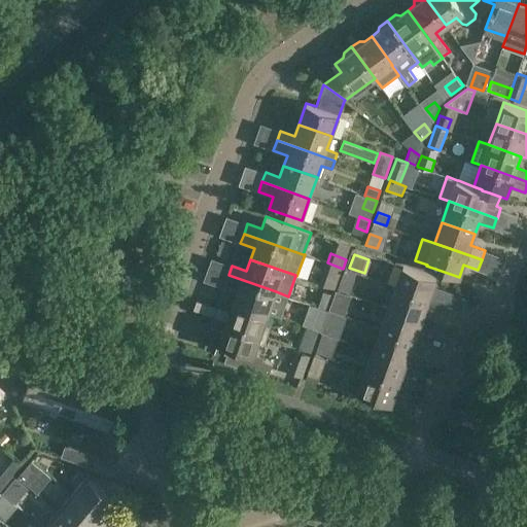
[(403,266),(396,287),(444,304),(447,294),(432,289),(436,277),(403,266)]
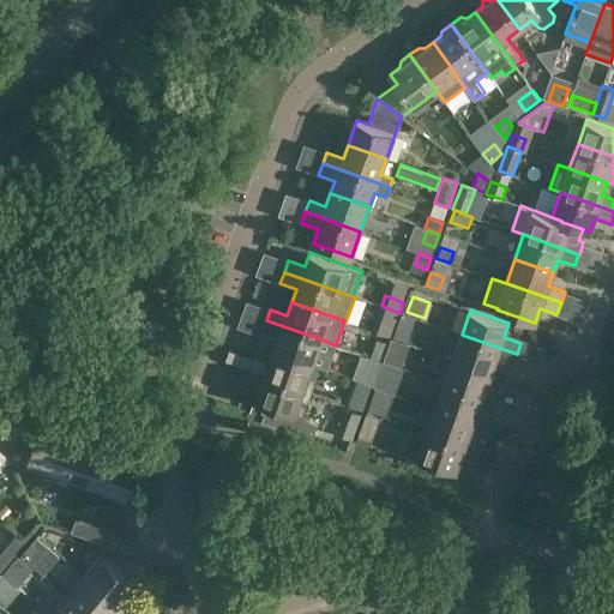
[(321,339),(266,320),(263,332),(280,338),(275,351),(313,365),(321,339)]
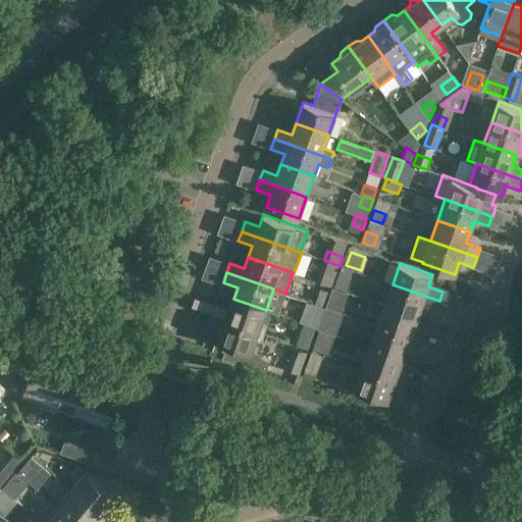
[(320,272),(316,281),(332,286),(335,277),(320,272)]
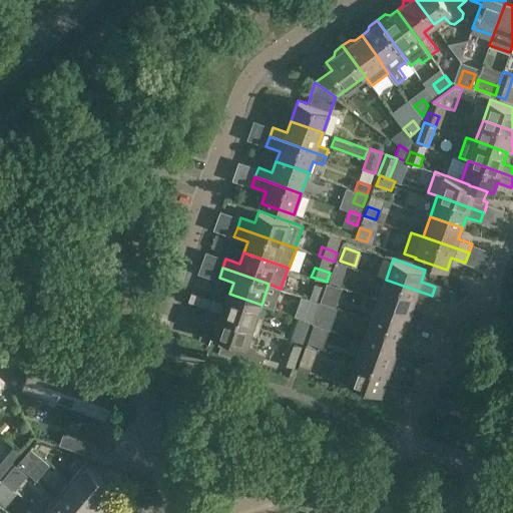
[(332,274),(329,282),(341,286),(344,278),(332,274)]
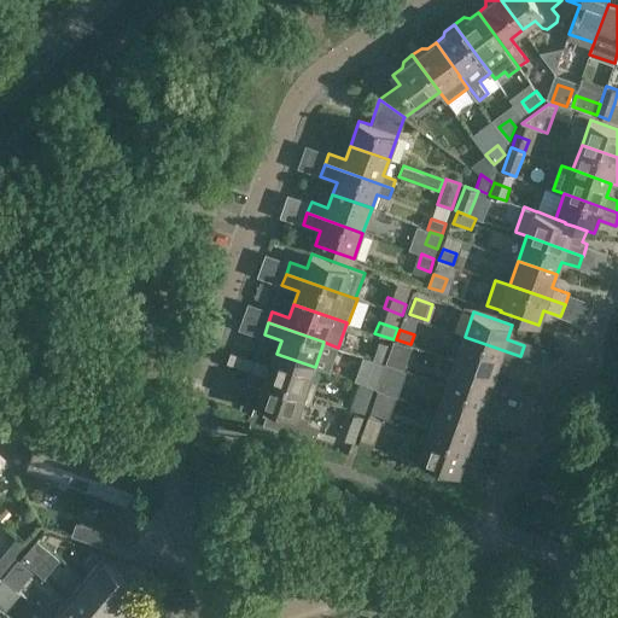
[(465,337),(455,361),(494,375),(499,362),(516,368),(520,356),(465,337)]
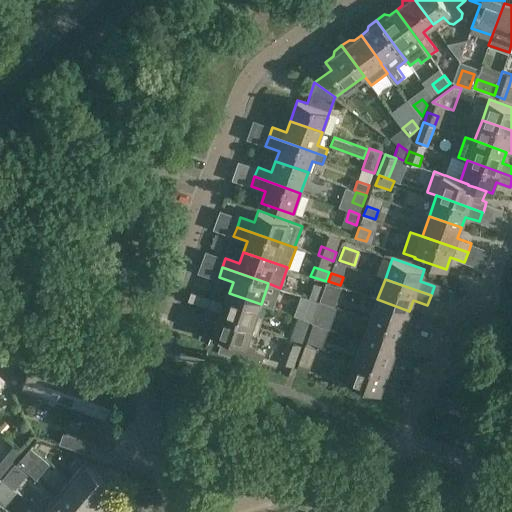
[(315,283),(310,297),(319,300),(324,286),(315,283)]
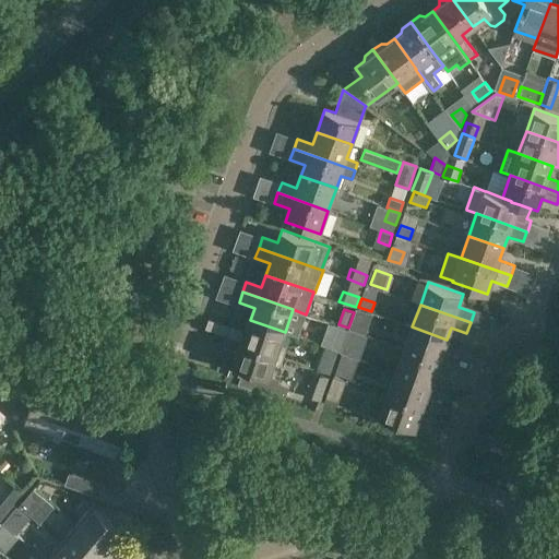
[(354,316),(349,329),(363,332),(365,324),(363,323),(363,321),(363,319),(354,316)]
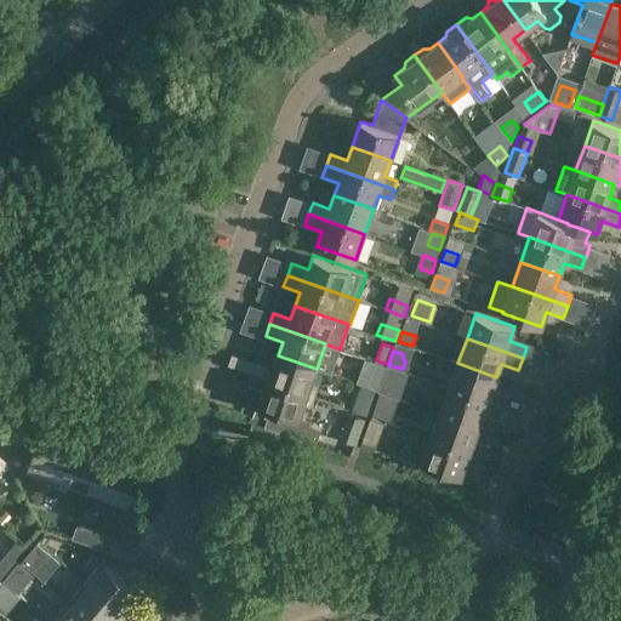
[(273,368),(256,362),(251,374),(315,396),(319,385),(312,382),(317,369),(278,355),(273,368)]
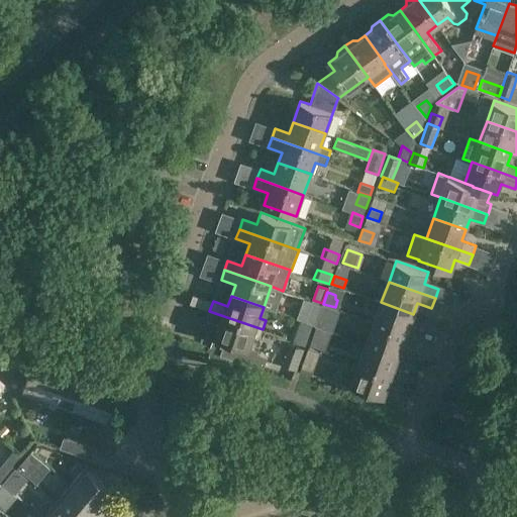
[(306,299),(301,314),(316,320),(322,305),(306,299)]
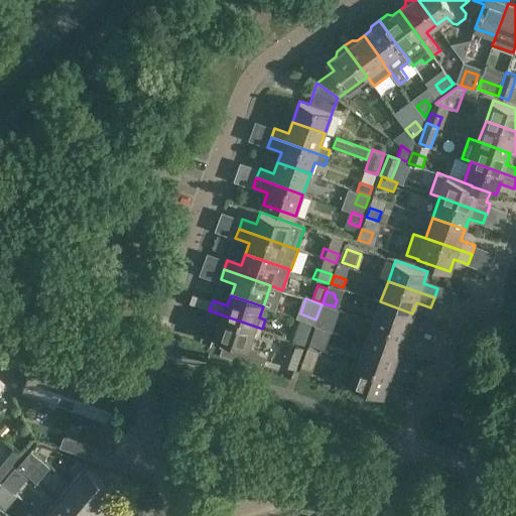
[(412,313),(380,301),(373,323),(419,339),(422,330),(408,325),(412,313)]
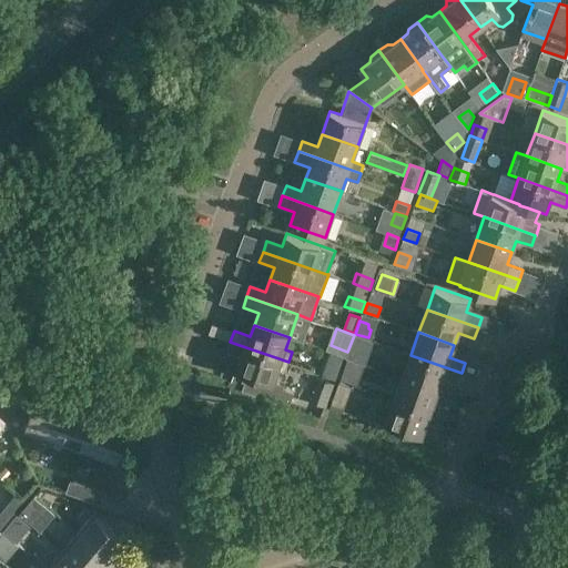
[(355,334),(352,343),(372,350),(374,342),(372,341),(355,334)]
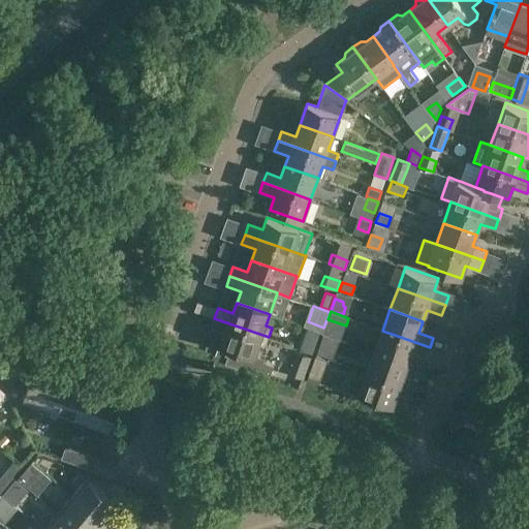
[(214,318),(211,328),(225,333),(221,345),(231,348),(226,363),(269,378),(274,366),(274,365),(263,362),(265,360),(265,359),(255,354),(258,344),(265,346),(269,337),(214,318)]
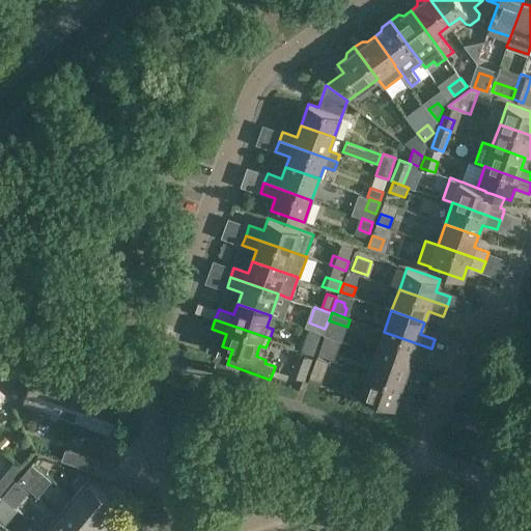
[(308,328),(301,351),(306,353),(314,355),(315,355),(322,333),(308,328)]
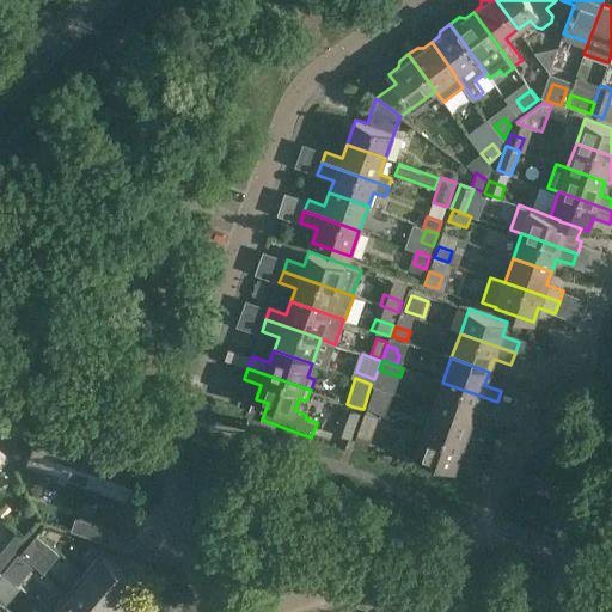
[(442,383),(434,407),(472,421),(477,408),(494,414),(497,402),(442,383)]
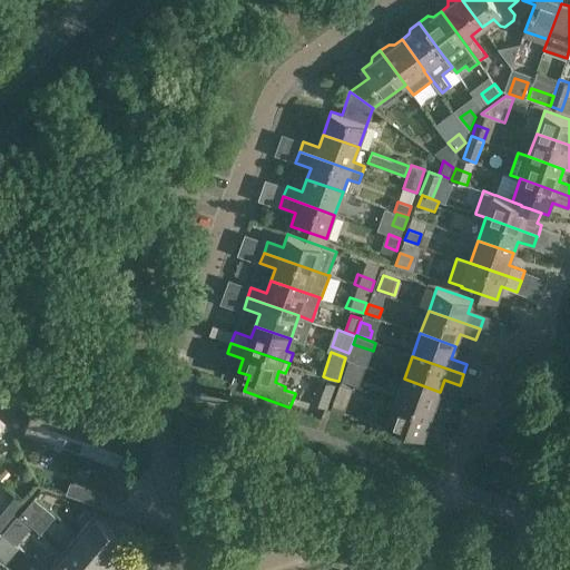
[(345,369),(342,382),(356,386),(360,373),(345,369)]
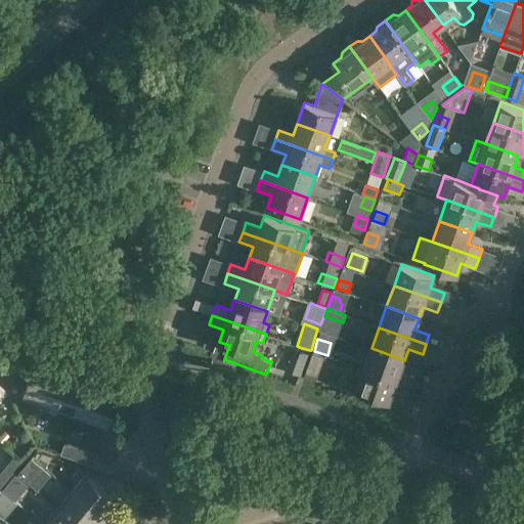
[(296,347),(289,368),(302,373),(309,351),(296,347)]
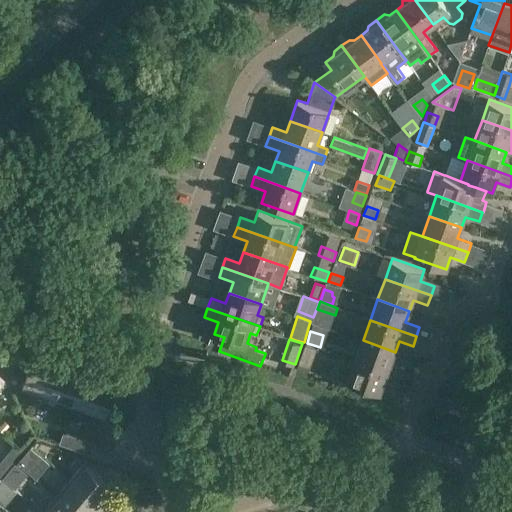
[(363,340),(356,360),(402,377),(405,367),(391,362),(395,352),(363,340)]
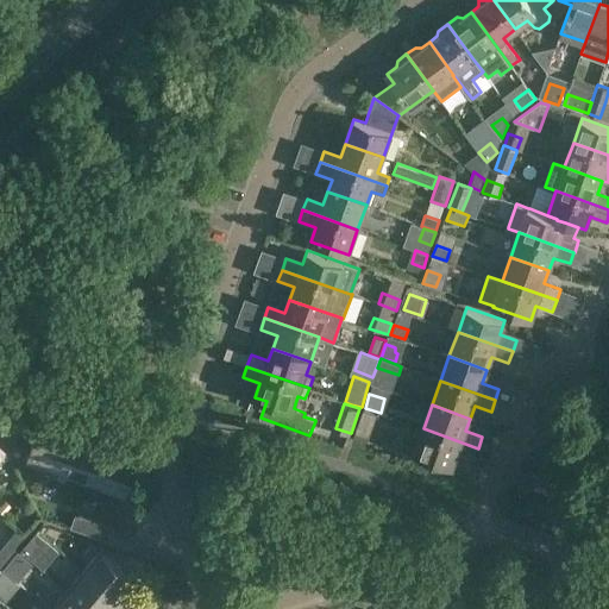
[(378,414),(363,409),(356,433),(370,438),(378,414)]
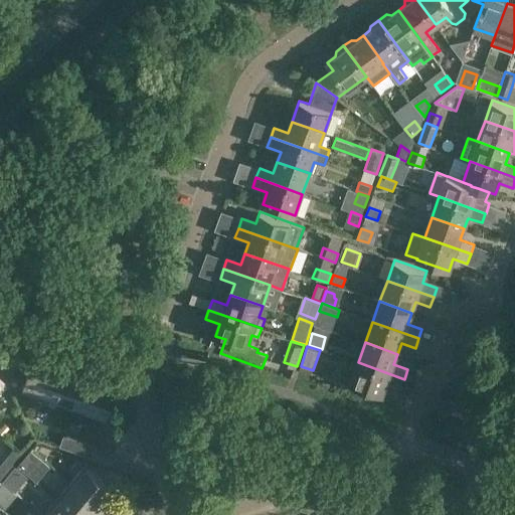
[(34,357),(33,359),(0,347),(0,349),(14,377),(26,381),(22,390),(43,398),(59,351),(50,348),(45,361),(34,357)]
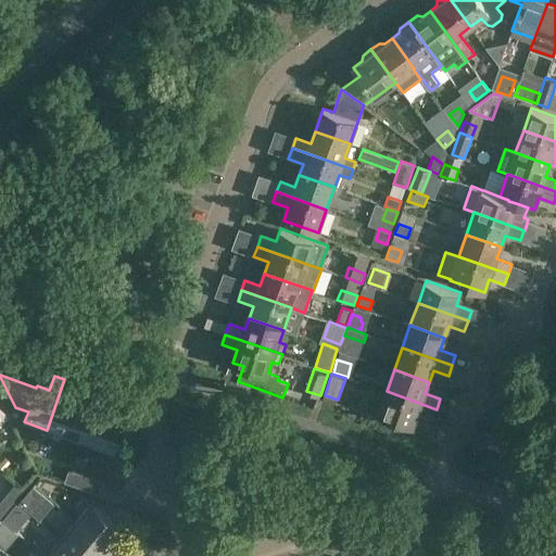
[(0,425),(15,407),(0,377),(0,425)]
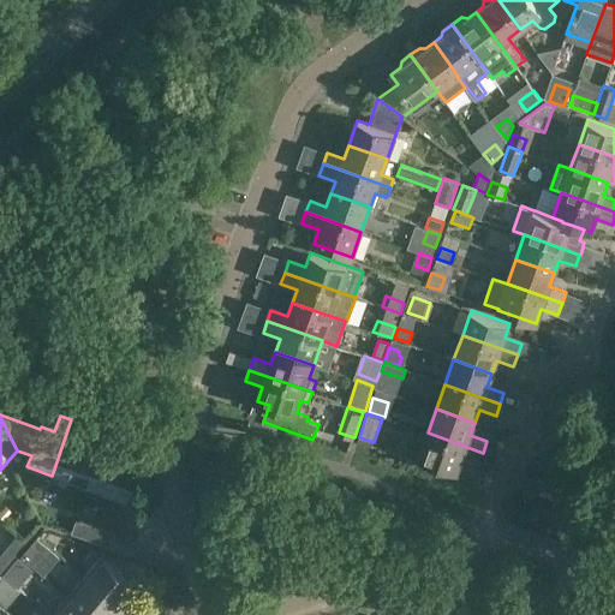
[(71,419),(52,476),(77,484),(90,445),(77,440),(83,423),(71,419)]
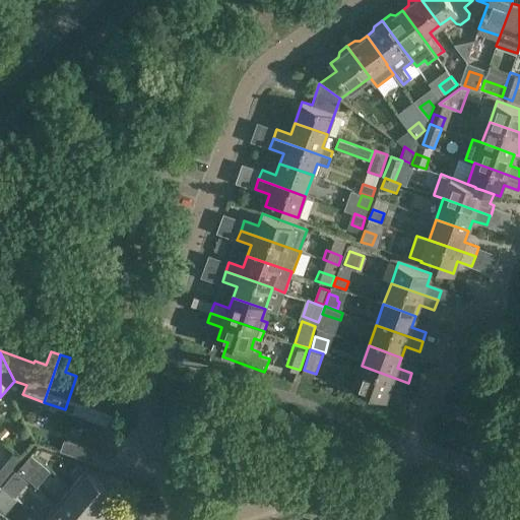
[(76,376),(65,409),(85,416),(103,369),(92,366),(87,380),(76,376)]
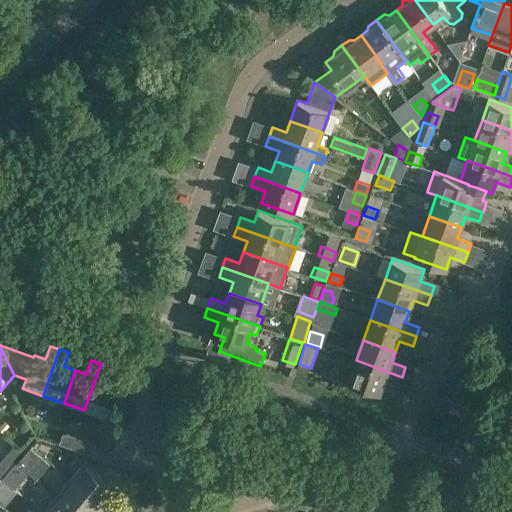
[(402,377),(356,360),(348,382),(380,393),(384,381),(398,386),(402,377)]
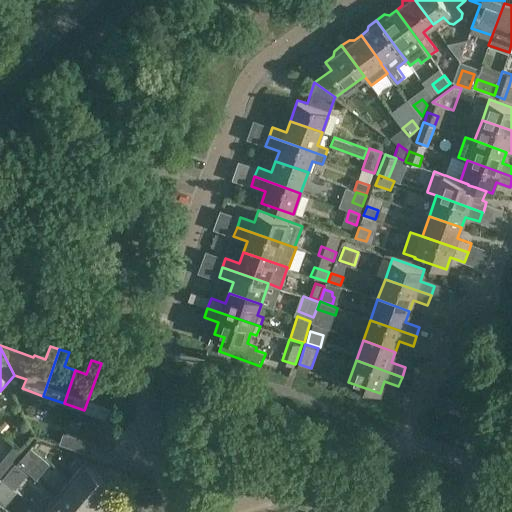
[(101,363),(84,410),(105,417),(117,384),(105,380),(110,366),(101,363)]
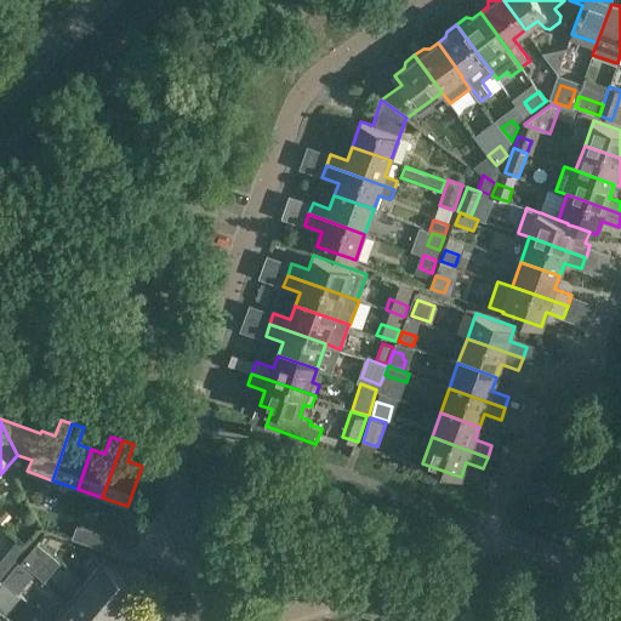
[(565,506),(570,493),(541,482),(537,495),(565,506)]
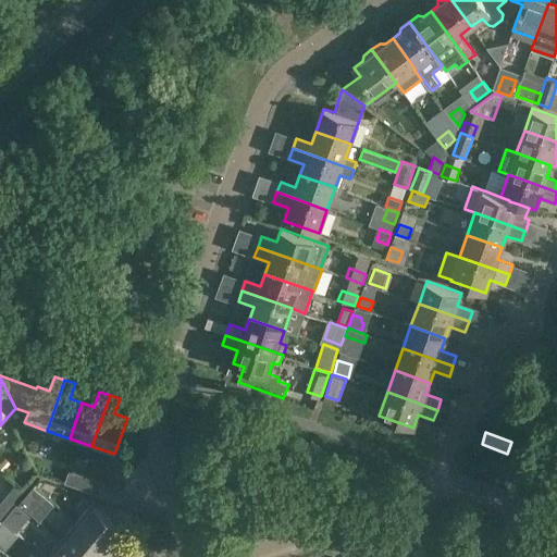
[(104,482),(70,470),(64,483),(100,495),(104,482)]
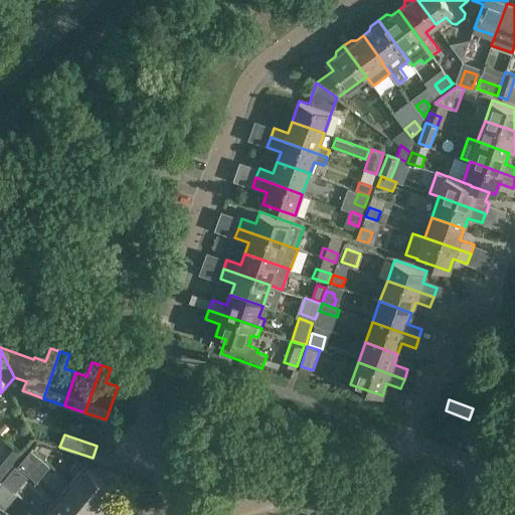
[(0,464),(0,481),(1,482),(2,481),(3,479),(11,469),(13,468),(4,460),(3,462),(0,464)]
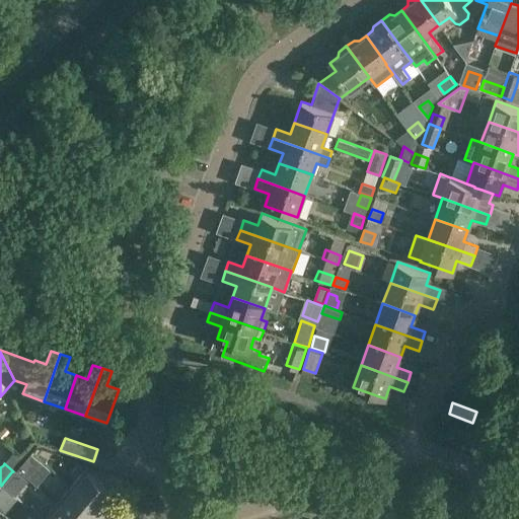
[(85,469),(71,487),(108,518),(116,512),(104,502),(113,493),(85,469)]
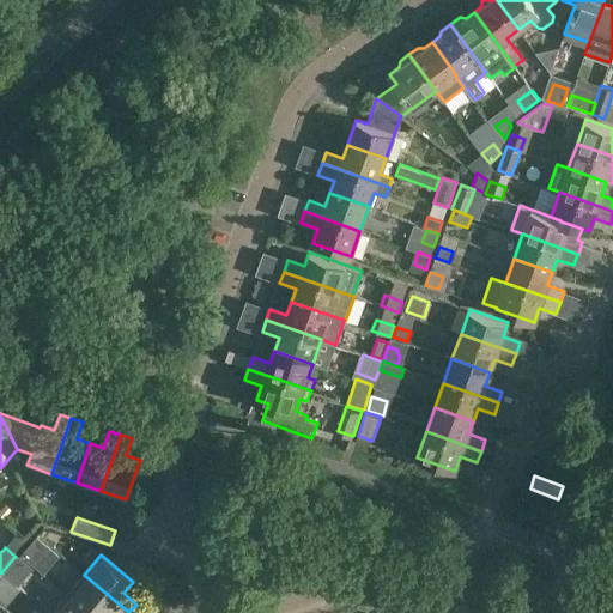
[(12,562),(2,572),(11,581),(13,582),(19,575),(19,572),(18,568),(12,562)]
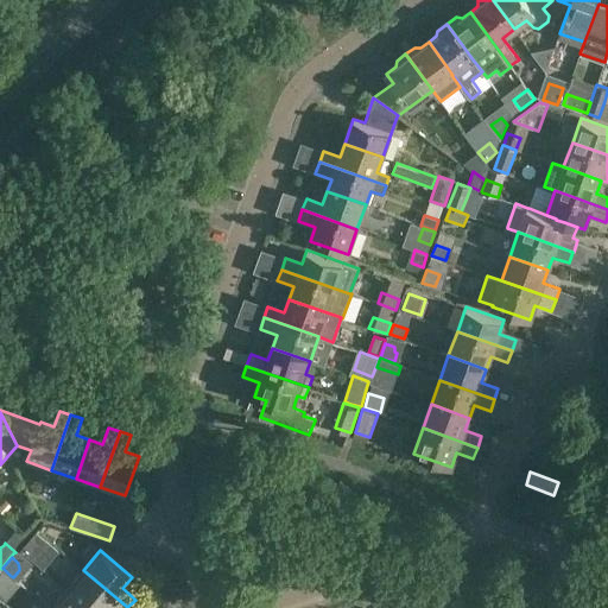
[(0,571),(0,599),(2,601),(19,583),(2,569),(0,571)]
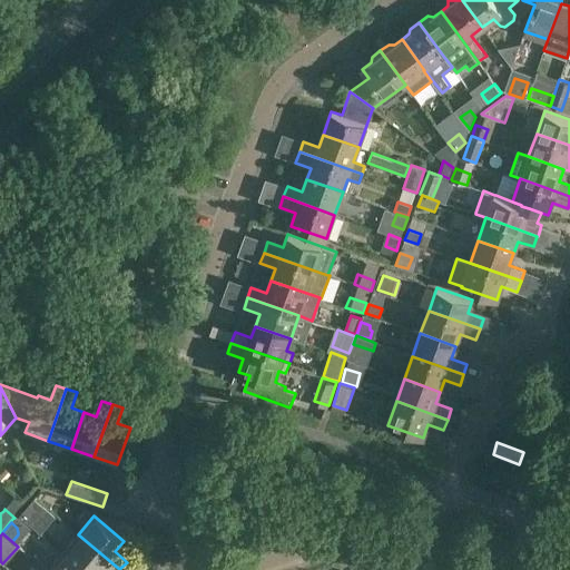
[(119,569),(78,534),(62,552),(82,569),(99,569),(100,569),(101,569),(119,569)]
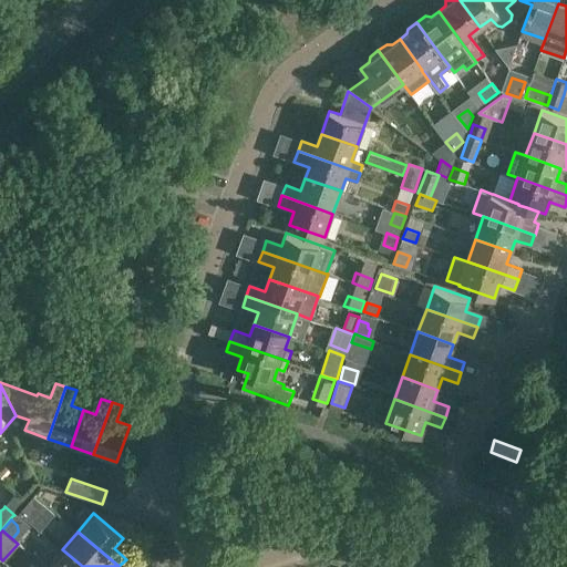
[(82,566),(62,549),(47,566),(82,566)]
